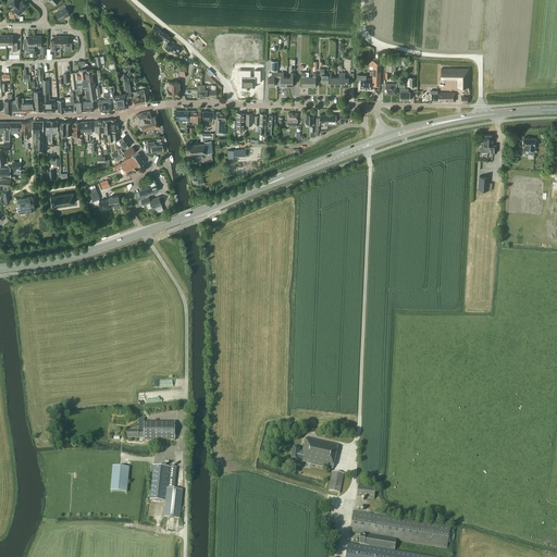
[(14,9),(20,14),(27,5),(22,1),(20,3),(15,0),(9,0),(5,4),(7,9),(11,4),(15,9),(14,9)]
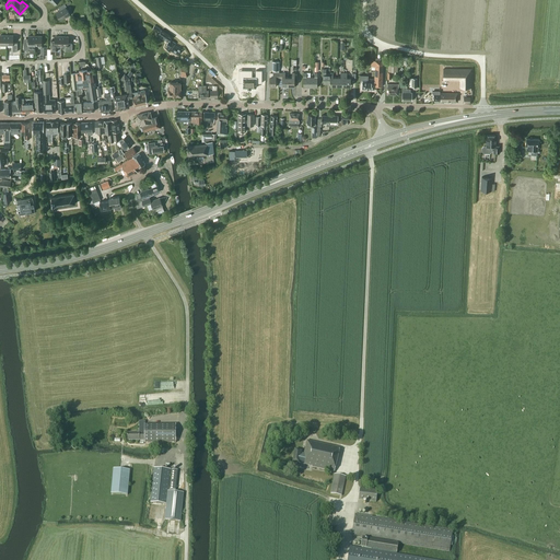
[(66,16),(70,14),(66,8),(67,7),(65,3),(58,8),(60,10),(56,13),(60,20),(66,16)]
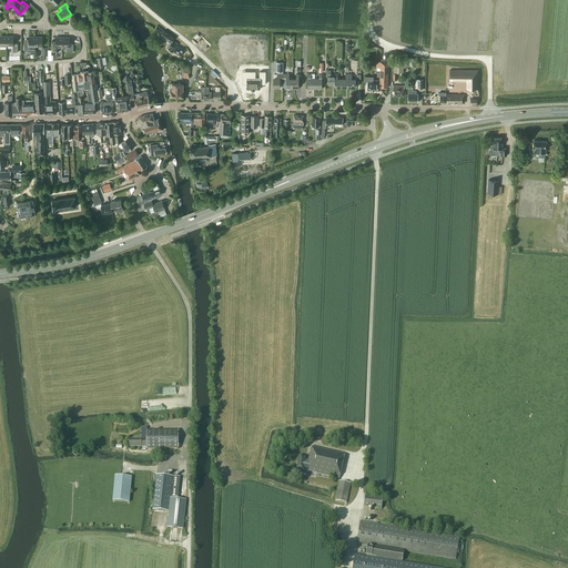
[(184,50),(176,46),(178,43),(172,40),(173,38),(163,30),(160,36),(170,42),(168,46),(170,47),(169,48),(179,56),(180,54),(181,56),(184,50)]
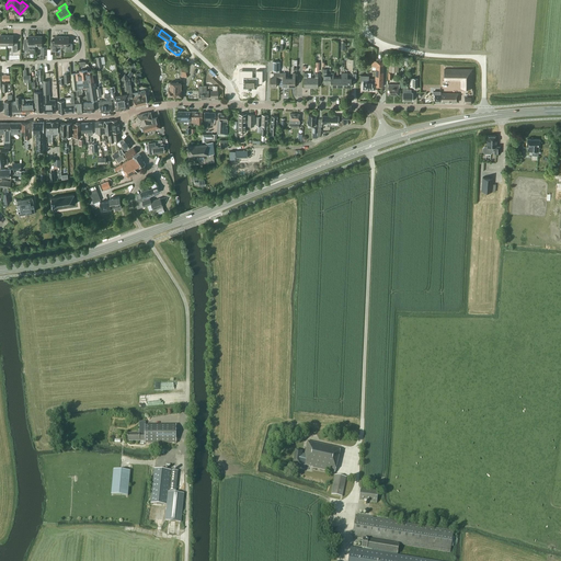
[(13,35),(7,35),(7,45),(13,45),(13,52),(18,52),(18,43),(13,43),(13,35)]
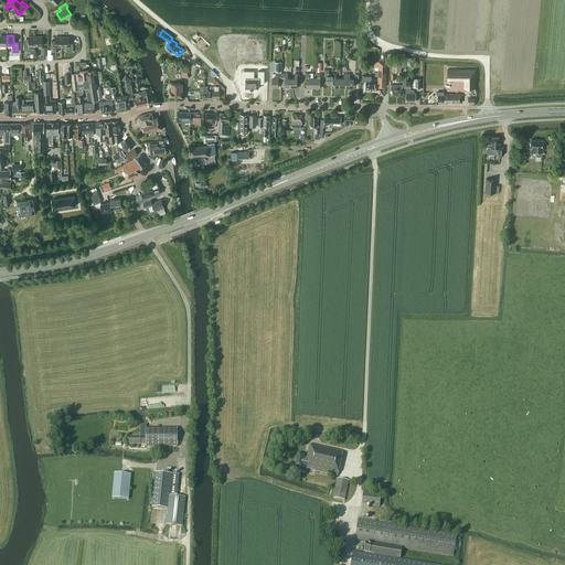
[(29,43),(23,43),(23,50),(30,50),(30,51),(32,53),(35,53),(35,45),(35,35),(29,35),(29,43)]
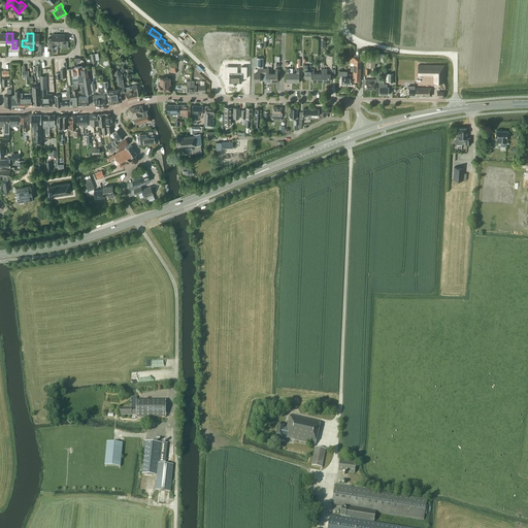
[(52,34),(52,38),(47,37),(47,47),(54,47),(54,43),(58,43),(58,34),(52,34)]
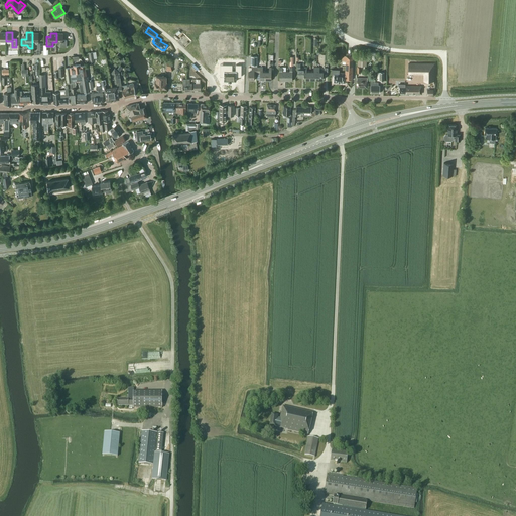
[(56,33),(56,42),(60,42),(60,46),(67,47),(67,40),(62,40),(62,33),(56,33)]
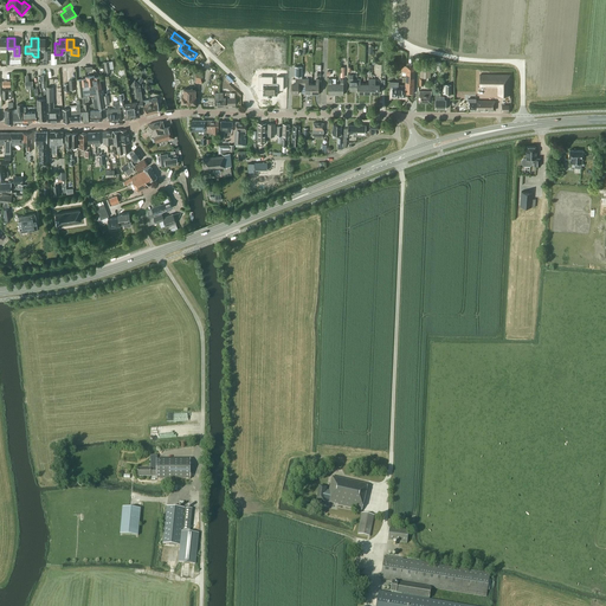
[(419,66),(419,85),(424,85),(424,77),(431,77),(431,71),(434,71),(434,65),(434,62),(420,60),(419,66)]
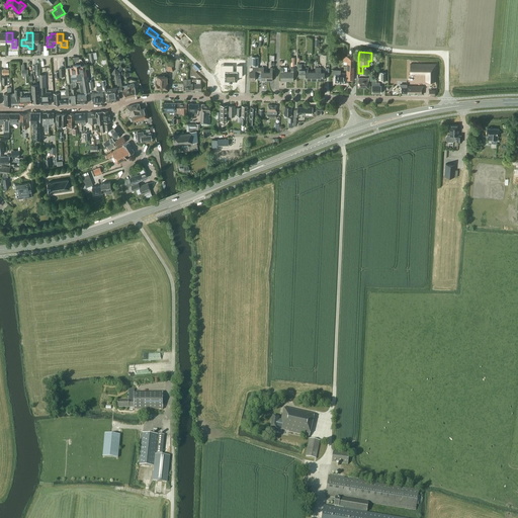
[(353,56),(352,56),(347,56),(346,73),(335,72),(335,74),(335,81),(346,82),(346,80),(353,80),(354,58),(353,56)]
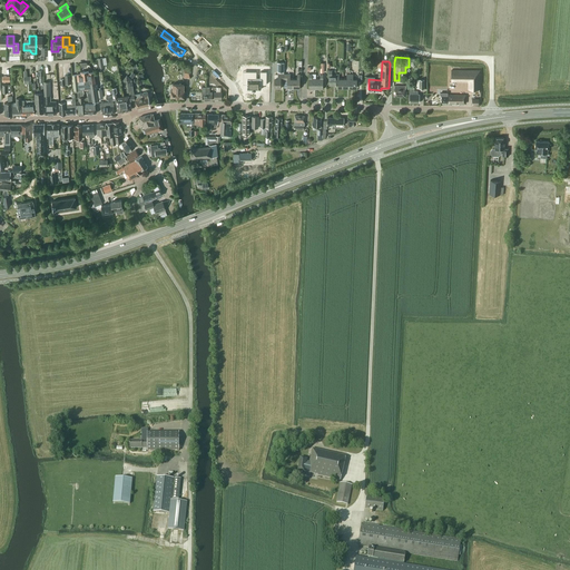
[(468,89),(480,89),(481,69),(451,69),(451,81),(468,81),(468,89)]
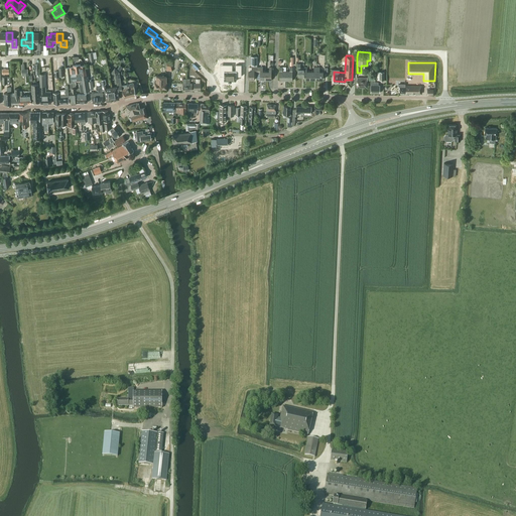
[(73,65),(73,67),(66,68),(67,75),(86,72),(86,71),(85,65),(81,66),(81,63),(73,65)]
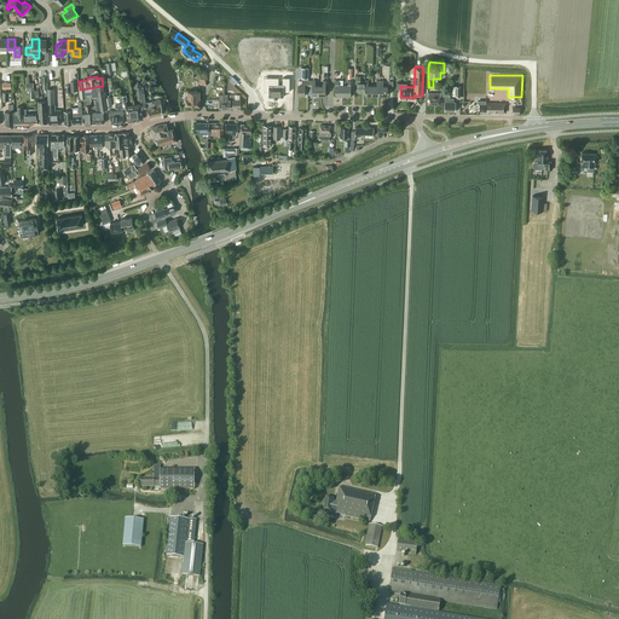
[(279,81),(268,80),(268,88),(265,88),(264,94),(268,94),(268,99),(275,99),(277,100),(277,99),(283,99),(283,94),(289,94),(290,81),(283,81),(283,88),(278,88),(279,81)]
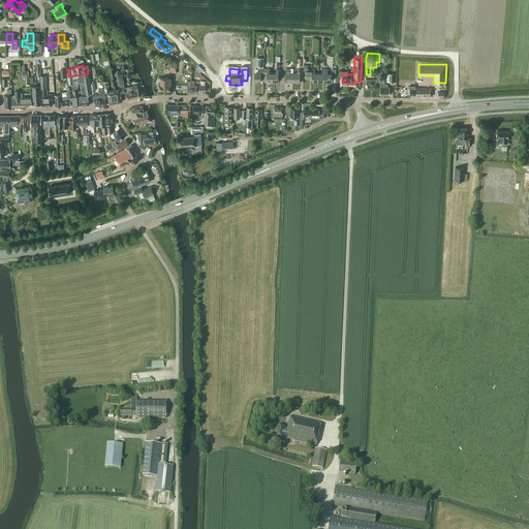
[(263,74),(265,68),(258,68),(258,72),(254,72),(254,82),(260,82),(260,74),(263,74)]
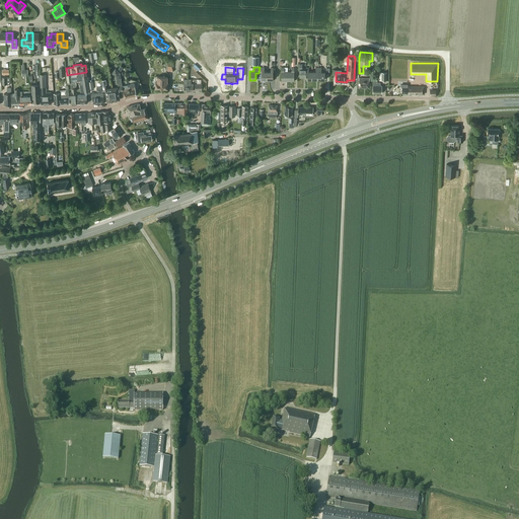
[(262,80),(268,80),(268,71),(264,71),(265,67),(260,67),(258,73),(262,73),(262,80)]
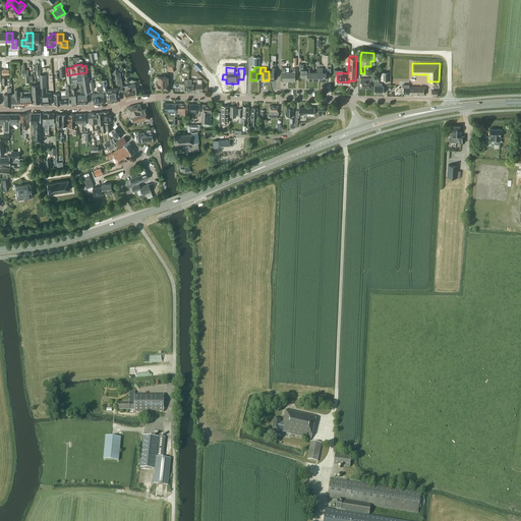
[(118,88),(112,89),(113,97),(114,101),(120,100),(119,92),(123,91),(120,72),(116,69),(112,73),(117,76),(118,88)]
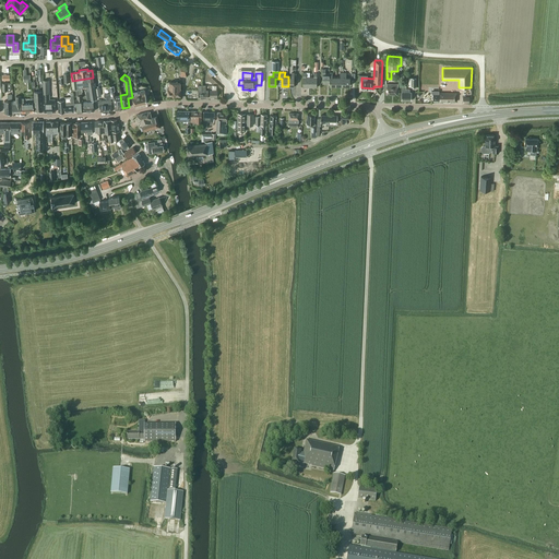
[(87,100),(83,102),(83,111),(94,110),(95,110),(94,105),(93,100),(96,100),(93,78),(72,81),(73,91),(79,90),(82,90),(82,87),(88,86),(90,90),(86,91),(87,100)]
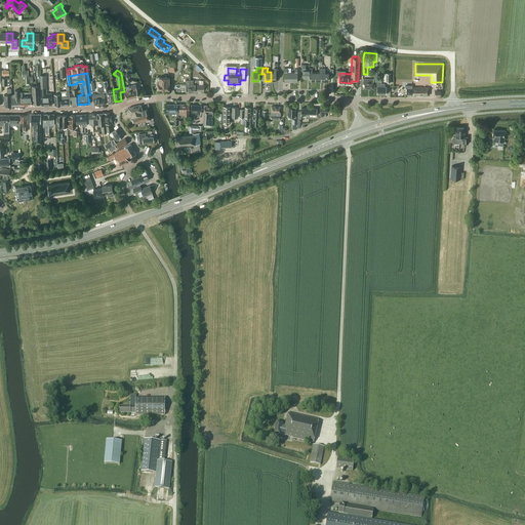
[(51,98),(51,93),(46,93),(46,75),(40,75),(41,88),(41,97),(42,105),(51,105),(51,98)]
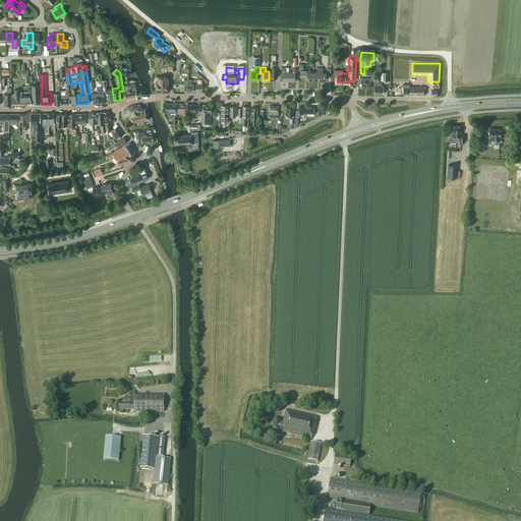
[(168,90),(169,82),(168,82),(168,77),(158,76),(158,81),(156,81),(156,89),(168,90)]
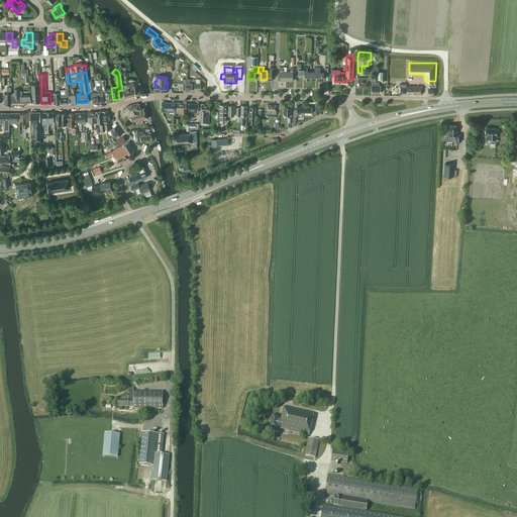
[(368,87),(368,78),(357,78),(357,79),(357,87),(368,87)]
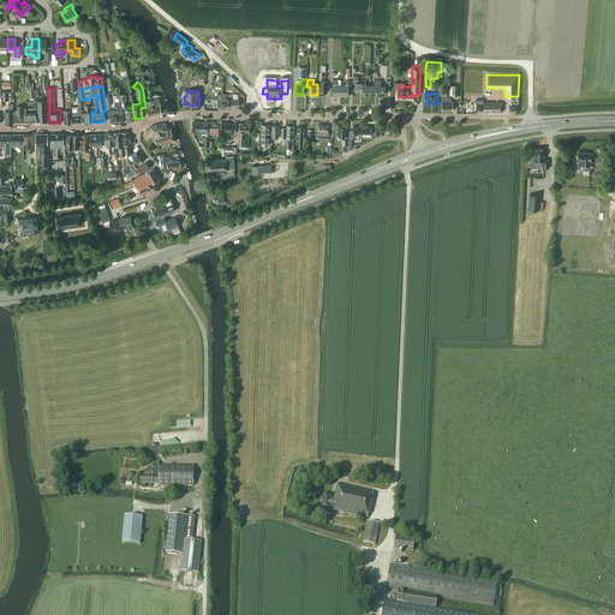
[(127,120),(135,119),(133,114),(132,105),(126,106),(125,100),(126,100),(125,94),(120,95),(123,108),(125,107),(127,120)]
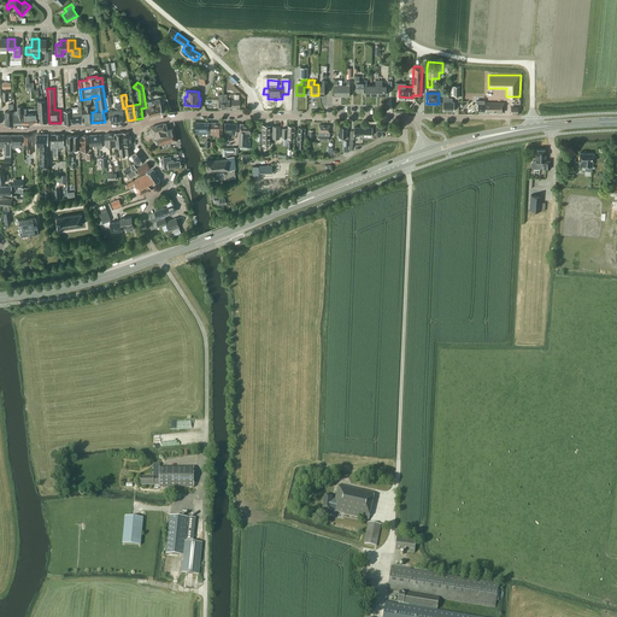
[(219,99),(219,107),(219,109),(230,107),(230,99),(227,99),(227,94),(223,94),(218,94),(219,99)]
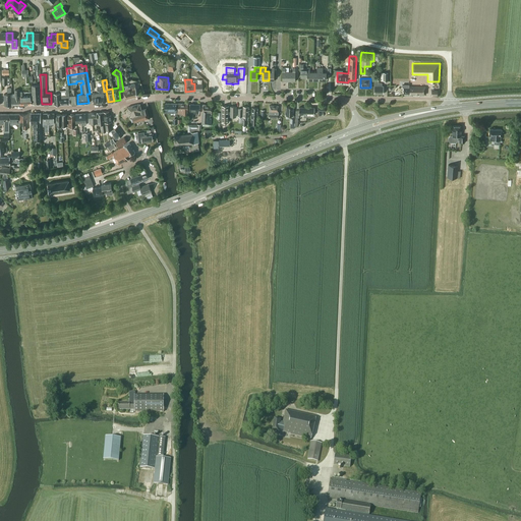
[(383,85),(382,85),(382,82),(379,82),(379,81),(374,81),(374,94),(383,94),(383,85)]
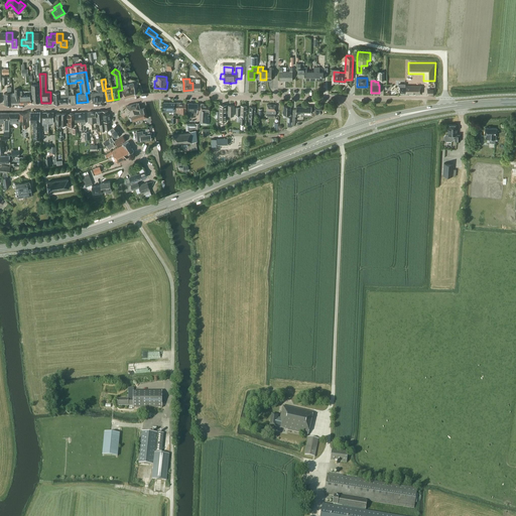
[(129,90),(130,96),(135,95),(134,83),(130,84),(126,85),(128,91),(129,90)]
